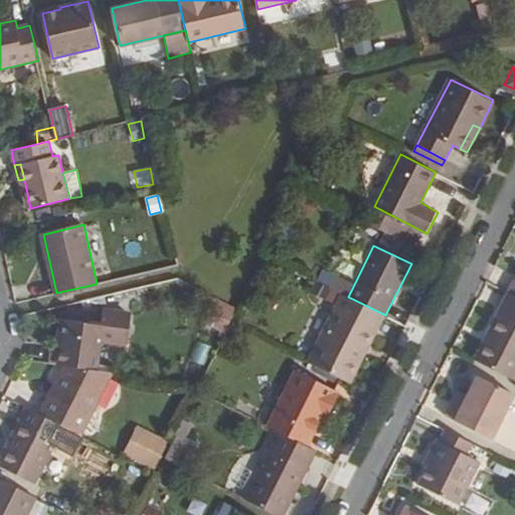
[(340,292),(348,297),(354,285),(335,275),(333,279),(322,273),(318,281),(329,287),(340,292)]
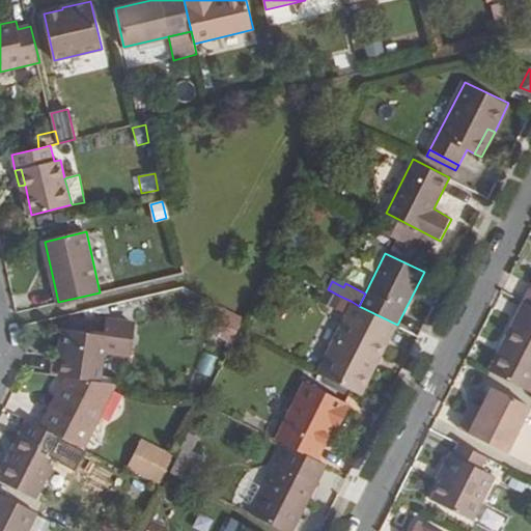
[(343,314),(351,301),(339,296),(326,289),(319,302),(343,314)]
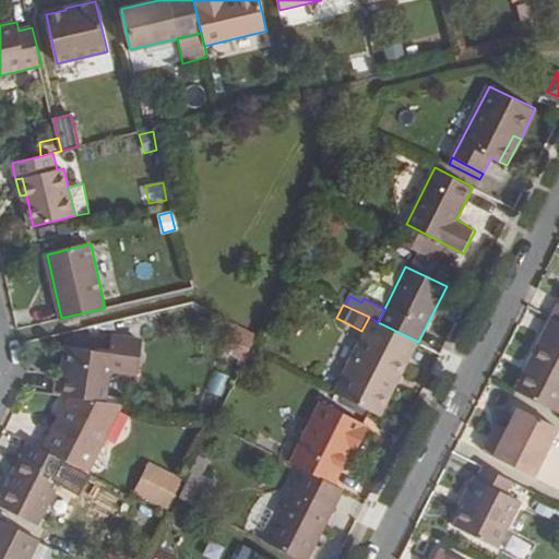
[(558,319),(554,318),(516,391),(557,412),(558,407),(558,319)]
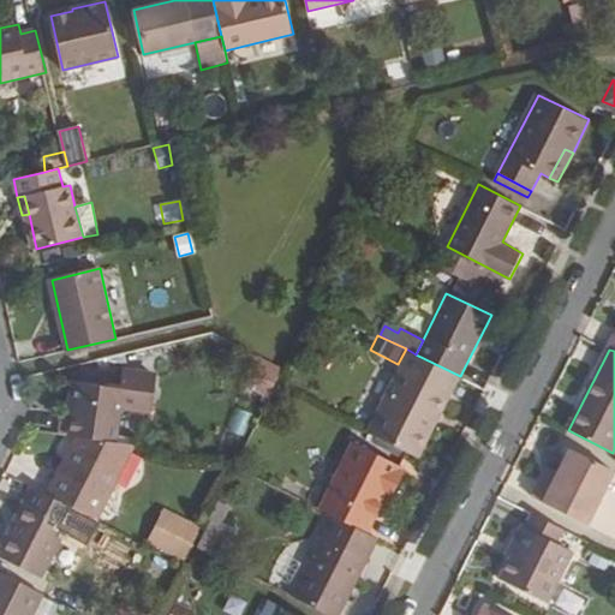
[(416,354),(407,351),(366,431),(418,457),(459,376),(416,354)]
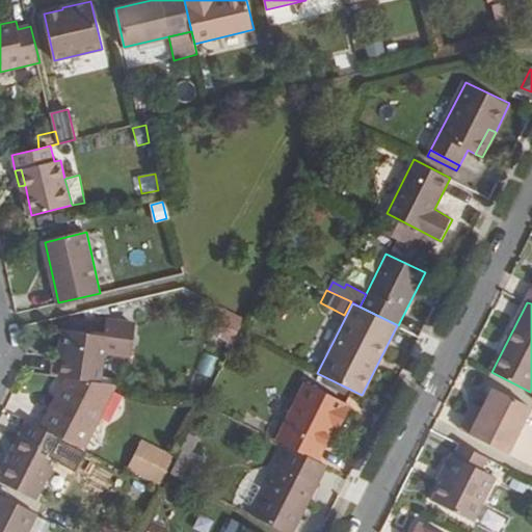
[(222,308),(210,334),(232,345),(244,320),(222,308)]
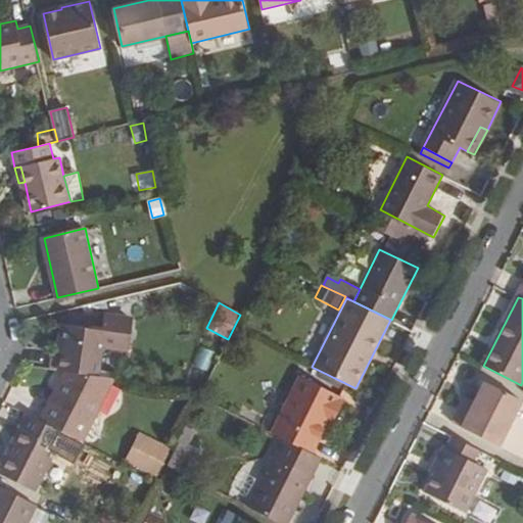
[(64,326),(59,369),(65,370),(99,376),(103,345),(130,349),(134,319),(106,316),(104,331),(95,330),(96,320),(67,316),(66,326),(64,326)]
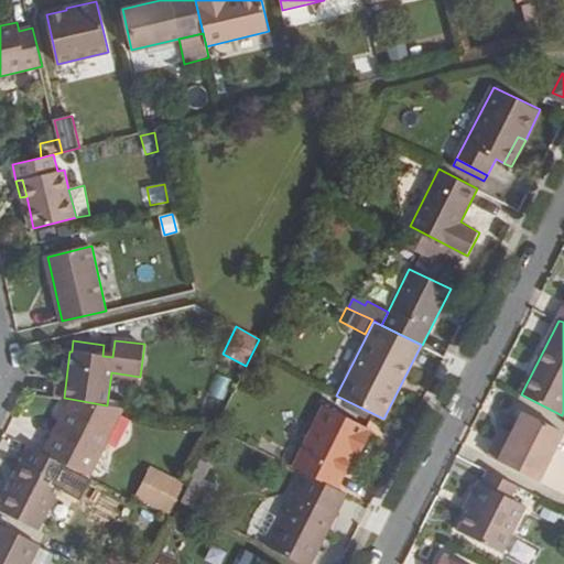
[(71,399),(58,422),(67,426),(52,457),(72,467),(89,477),(125,408),(107,405),(71,399)]
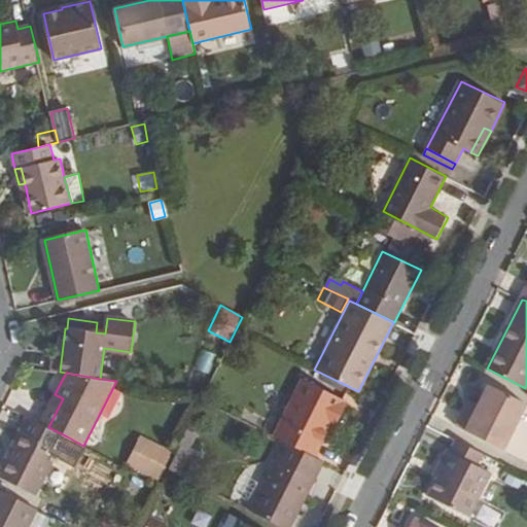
[(348,402),(304,380),(275,435),(286,442),(315,455),(329,426),(332,419),(339,421),(348,402)]
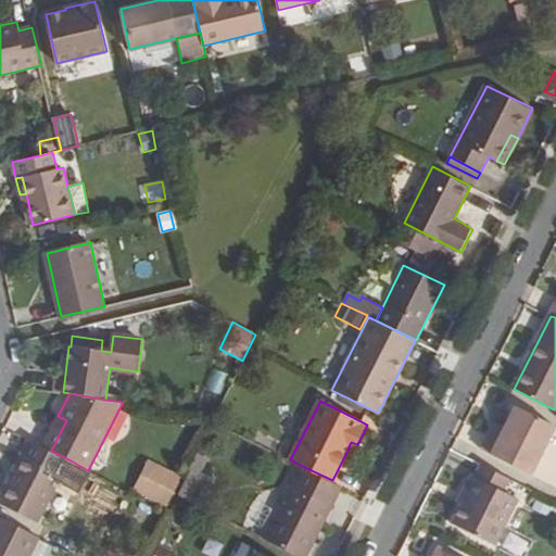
[(555,426),(517,405),(508,420),(500,438),(490,432),(482,450),(531,475),(555,426)]
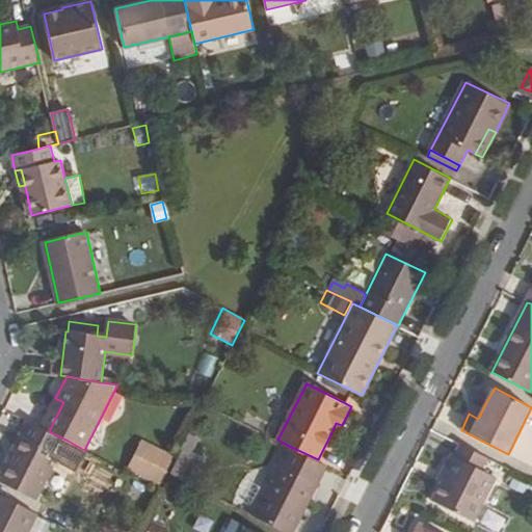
[(63,402),(55,398),(41,427),(49,431),(63,402)]
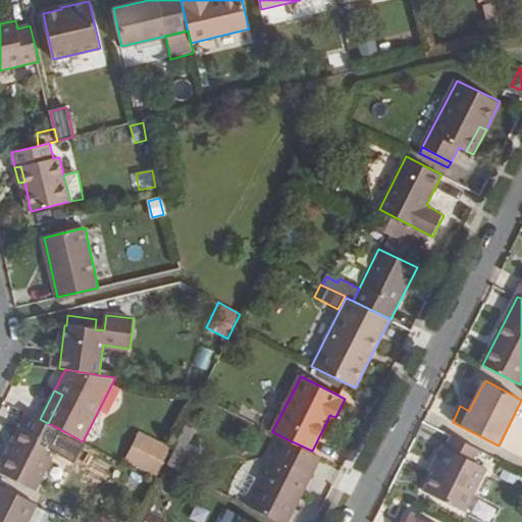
[(477,395),(469,390),(460,406),(469,411),(477,395)]
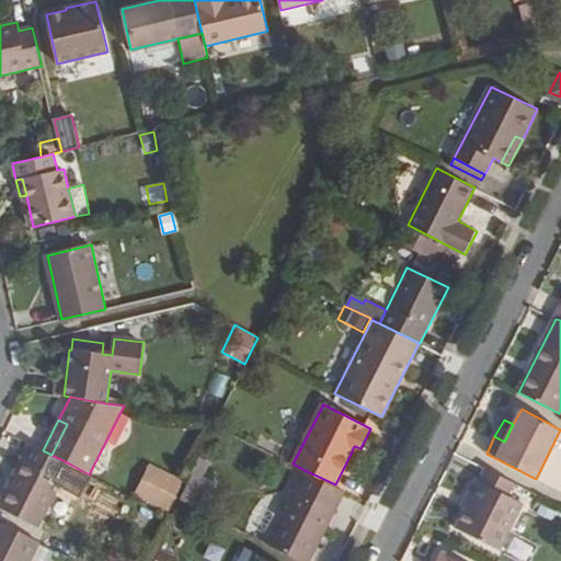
[(0,502),(0,505),(38,527),(71,465),(52,455),(43,450),(30,445),(0,502)]
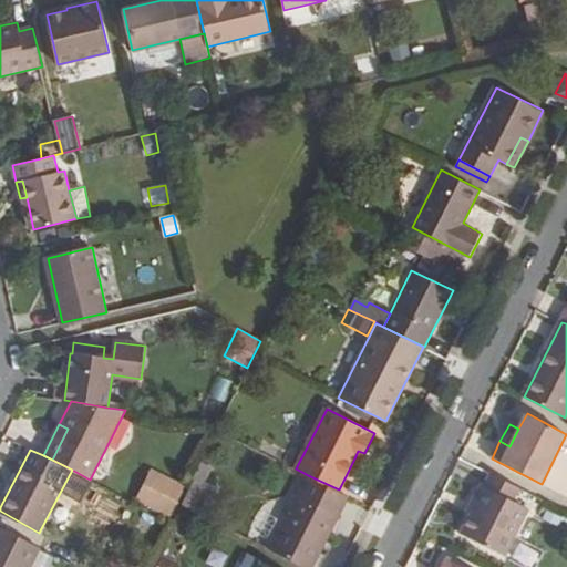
[(364,453),(358,451),(354,459),(360,462),(364,453)]
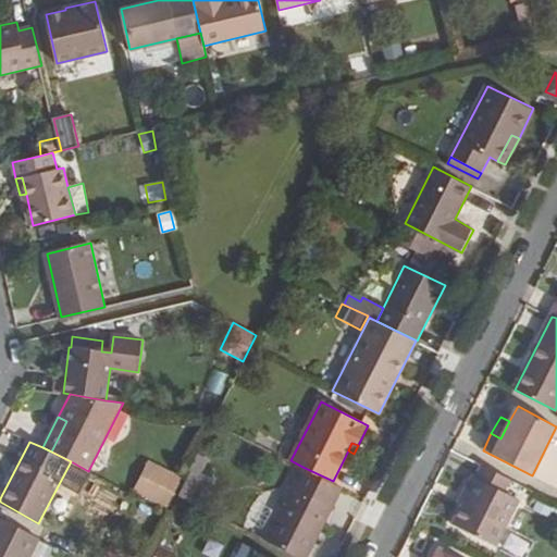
[(198,455),(189,471),(190,471),(177,495),(200,506),(212,479),(200,473),(208,459),(198,455)]
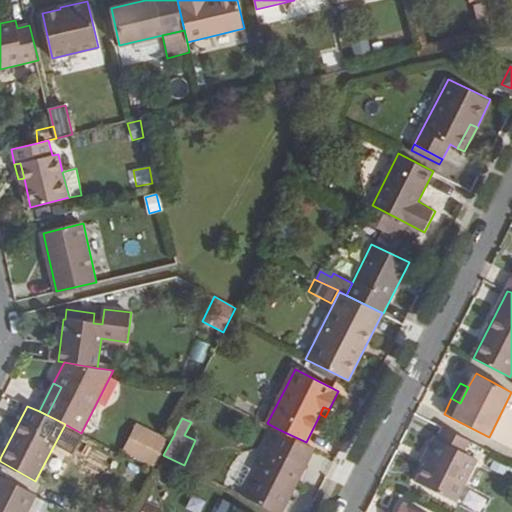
[(164,439),(136,425),(123,451),(151,466),(164,439)]
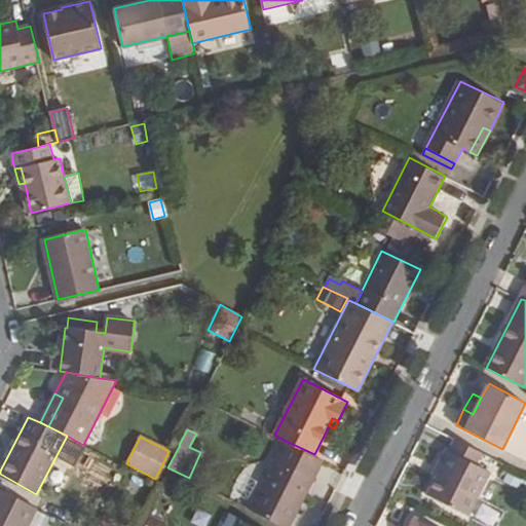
[(434,476),(438,478),(434,488),(429,496),(468,516),(491,472),(477,465),(484,452),(456,439),(450,451),(446,449),(434,476)]
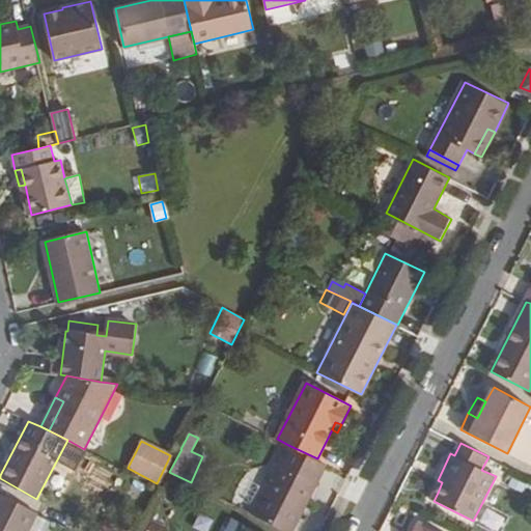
[(317,458),(288,445),(252,514),(286,530),(294,530),(303,513),(297,510),(313,478),(318,480),(327,464),(317,458)]
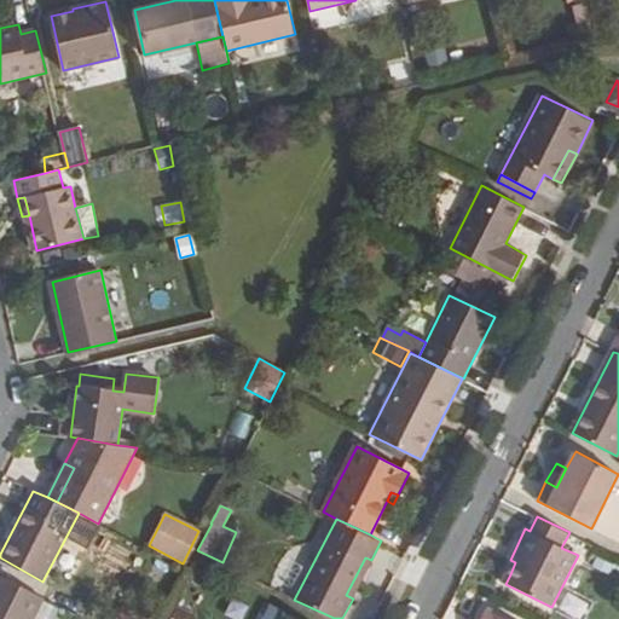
[(371,560),(365,557),(346,595),(353,599),(371,560)]
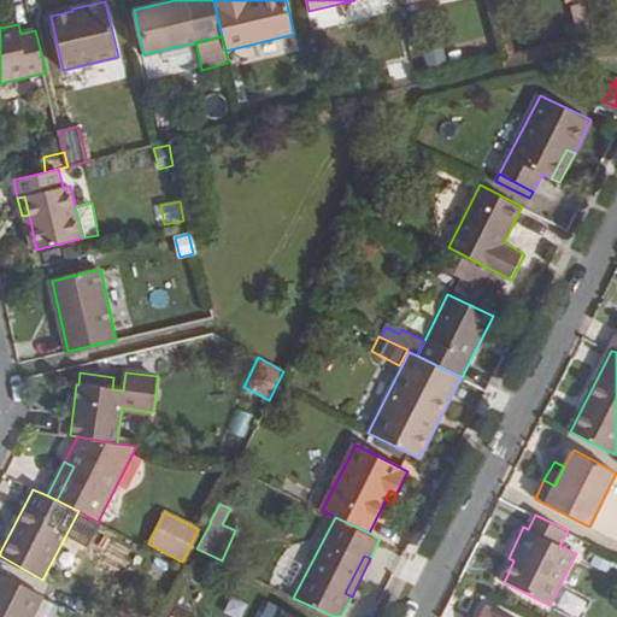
[(513,560),(509,558),(503,570),(509,573),(513,560)]
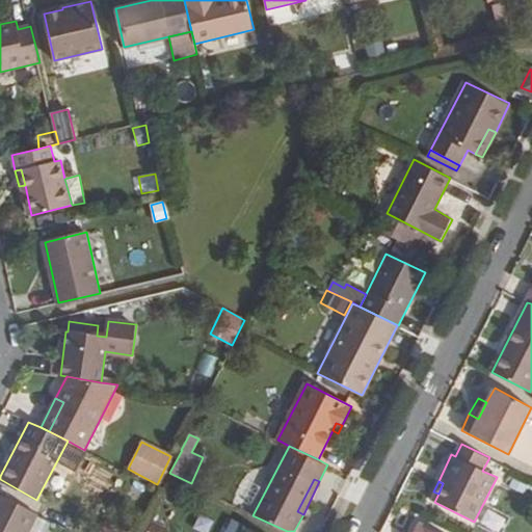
[(0,531),(30,531),(41,514),(0,494),(0,531)]
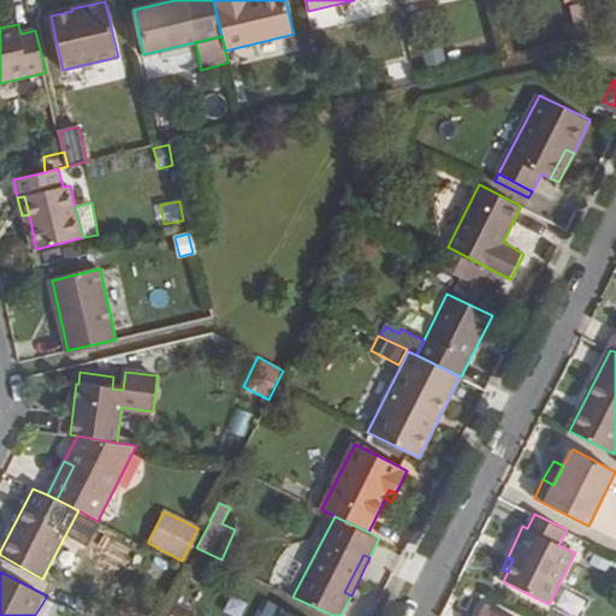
[(169,615),(191,615),(195,612),(176,603),(169,615)]
